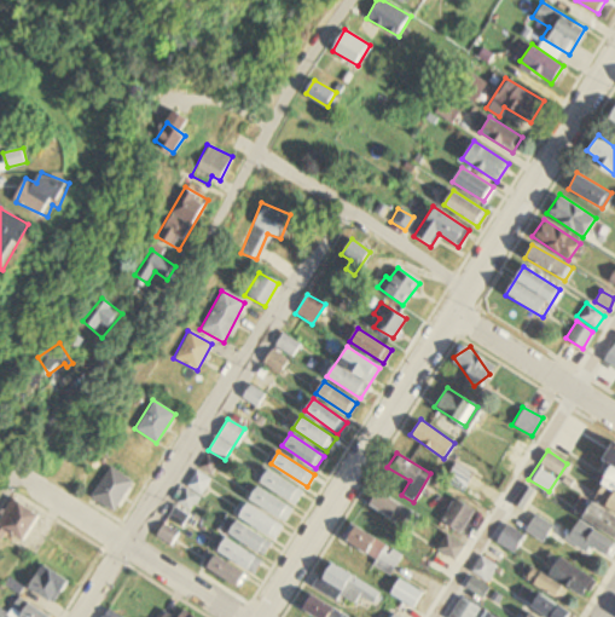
[(444,482),(463,489),(471,470),(452,462),(444,482)]
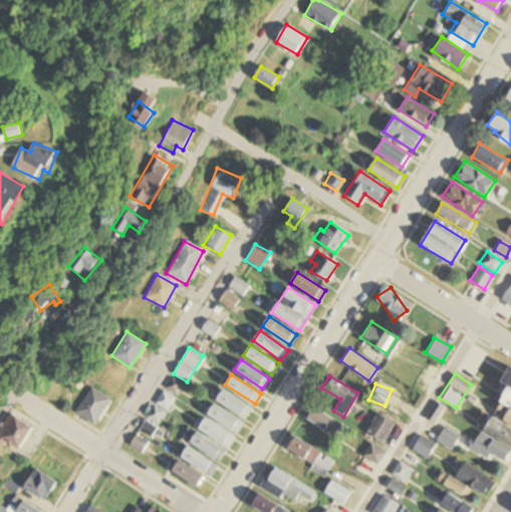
[(93,424),(110,400),(90,387),(74,411),(93,424)]
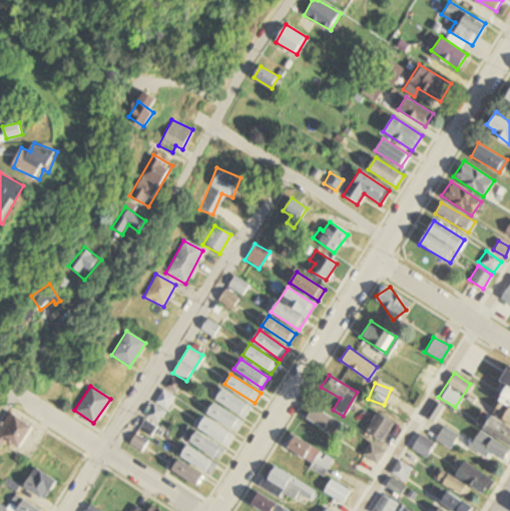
[(249,408),(223,387),(215,396),(241,418),(249,408)]
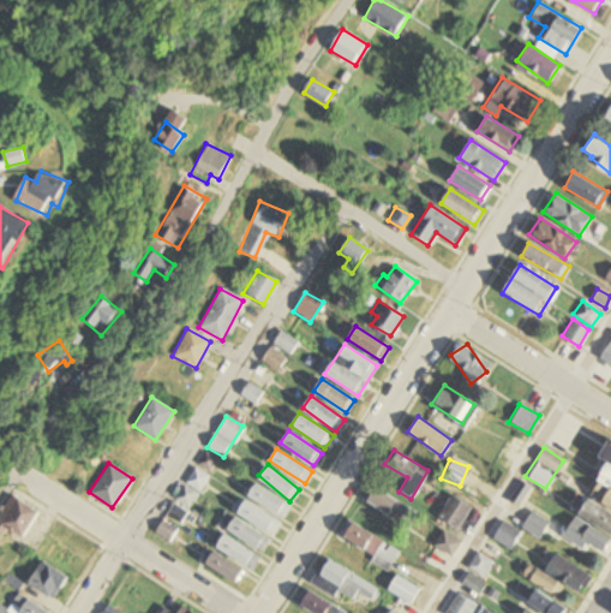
[(185,482),(197,489),(205,475),(193,468),(185,482)]
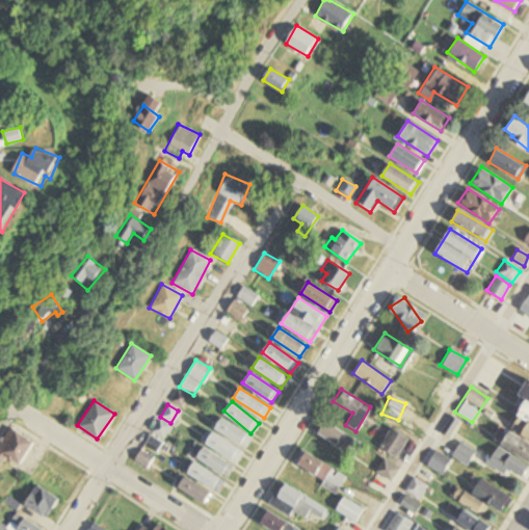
[(250,438),(222,416),(214,426),(242,447),(250,438)]
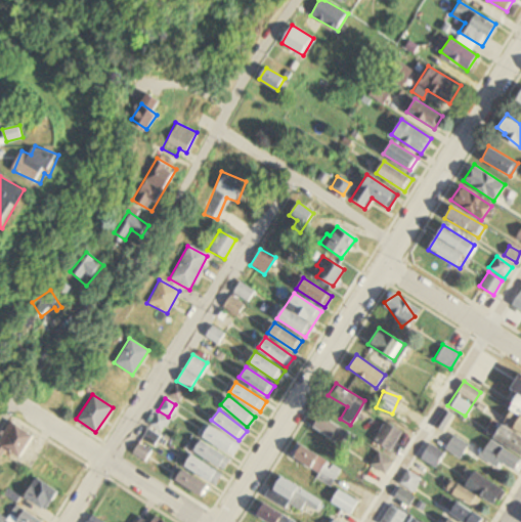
[(348,450),(356,438),(319,414),(311,427),(348,450)]
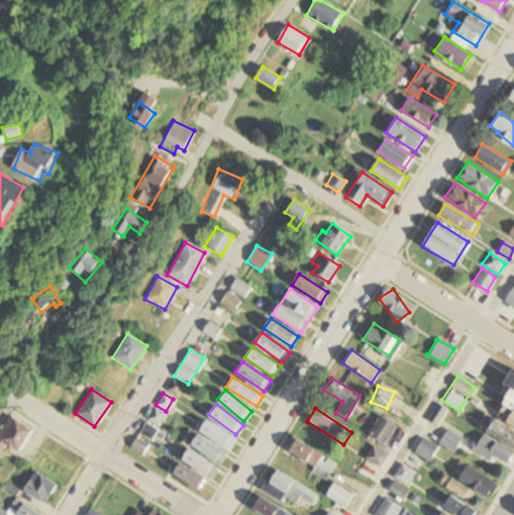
[(367,434),(385,443),(395,424),(377,414),(367,434)]
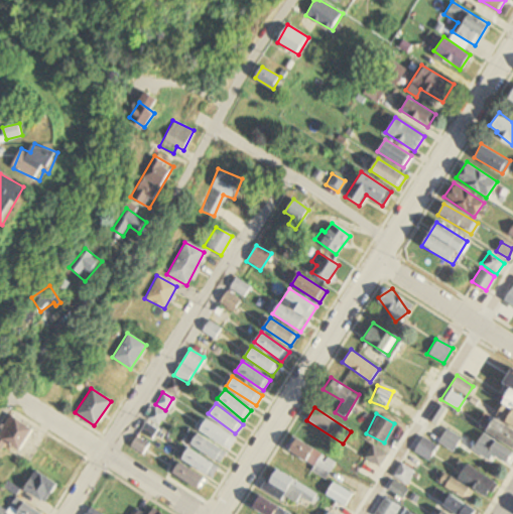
[(32,429),(8,414),(0,427),(0,437),(20,450),(32,429)]
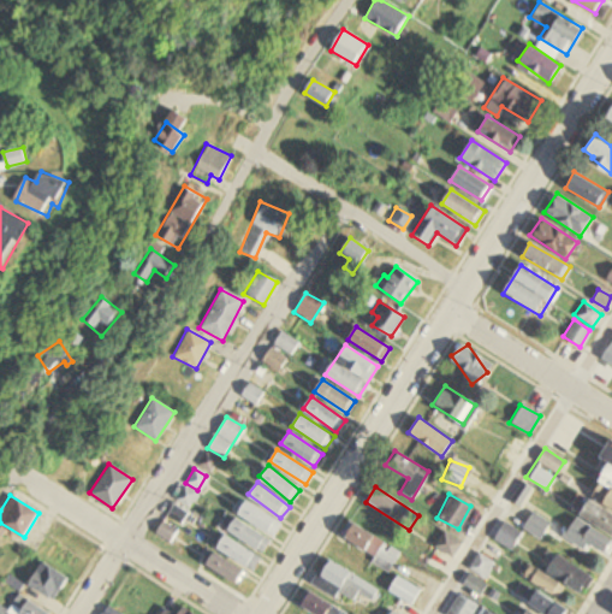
[(271,533),(279,520),(245,500),(237,513),(271,533)]
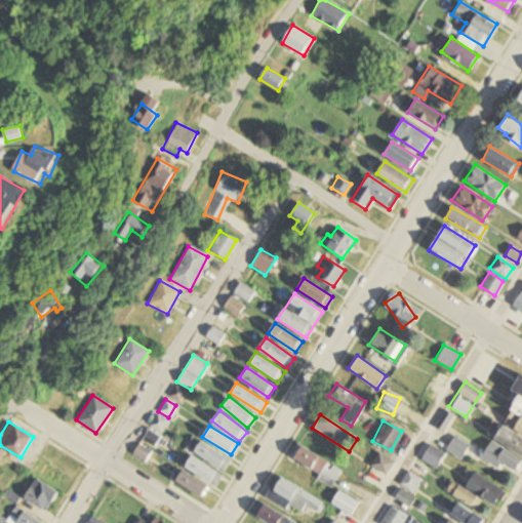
[(521,459),(521,437),(502,426),(492,441),(489,439),(480,454),(514,474),(521,459)]
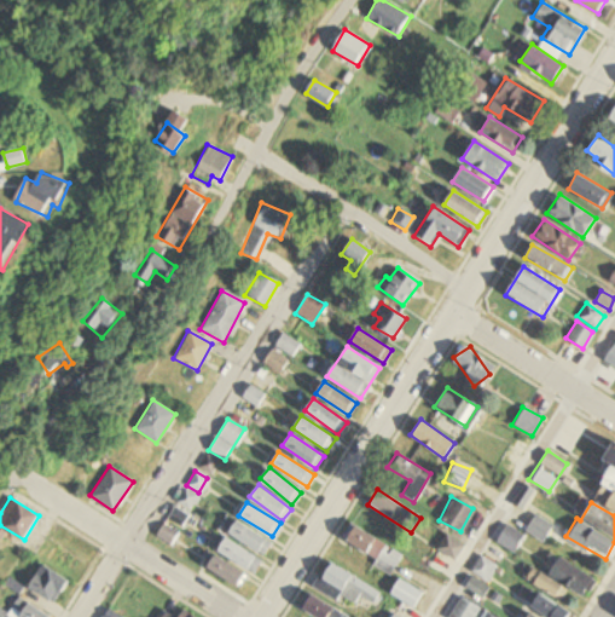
[(523,530),(541,541),(551,525),(533,513),(523,530)]
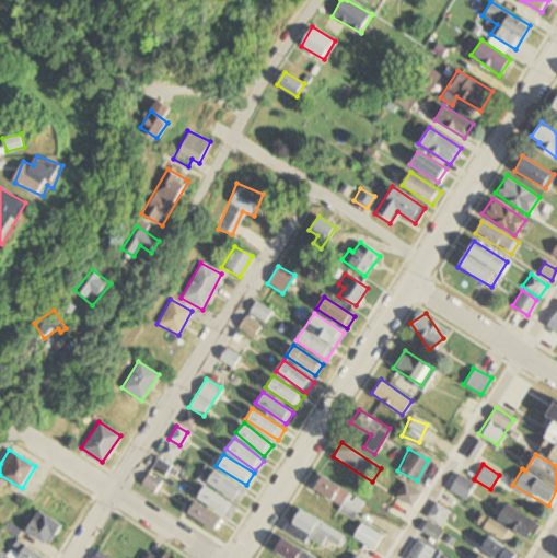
[(207,480),(235,498),(242,488),(213,471),(207,480)]
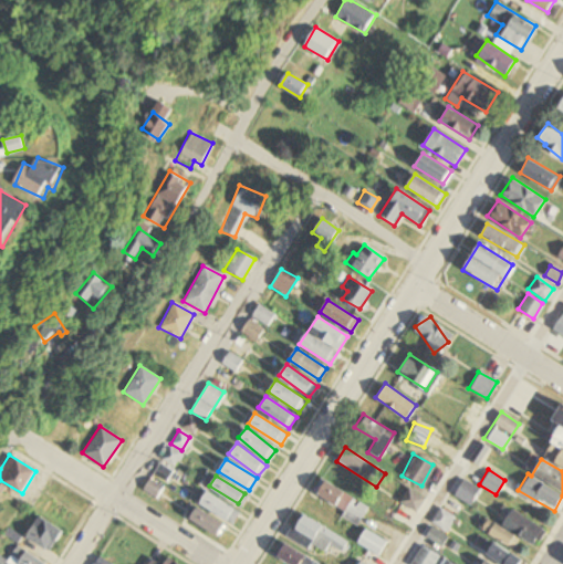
[(308,493),(356,521),(366,504),(318,476),(308,493)]
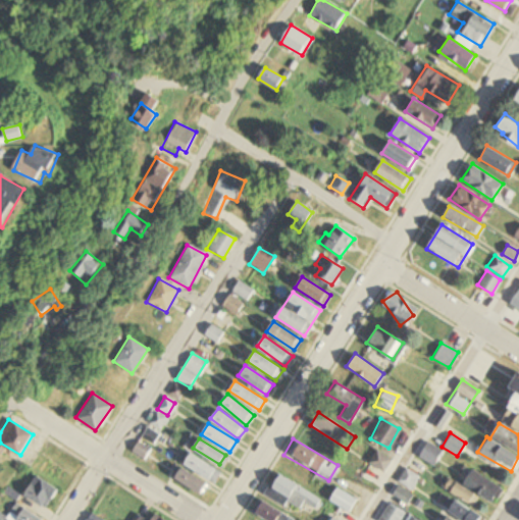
[(416,455),(431,465),(440,451),(426,440),(416,455)]
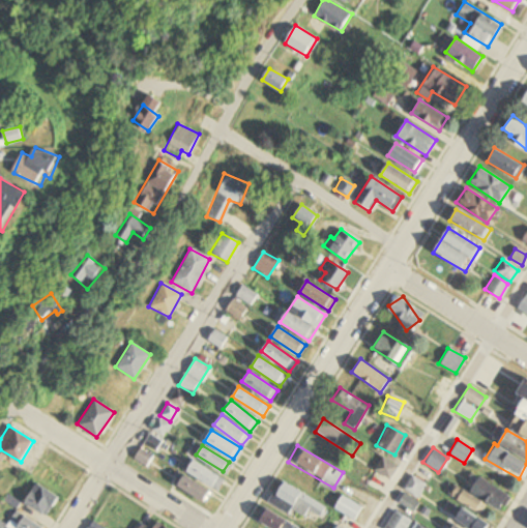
[(372,468),(387,478),(397,465),(381,455),(372,468)]
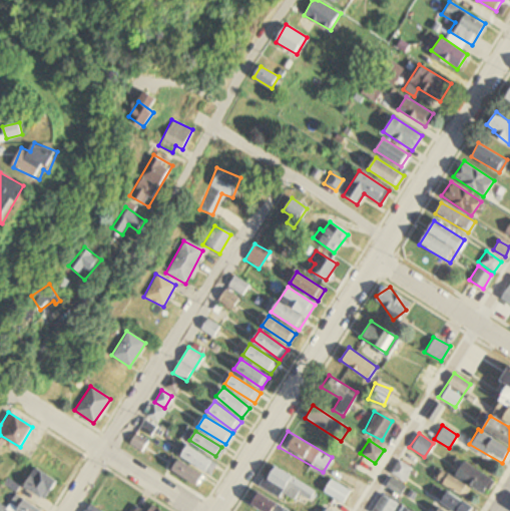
[(179,456),(209,473),(215,462),(185,445),(179,456)]
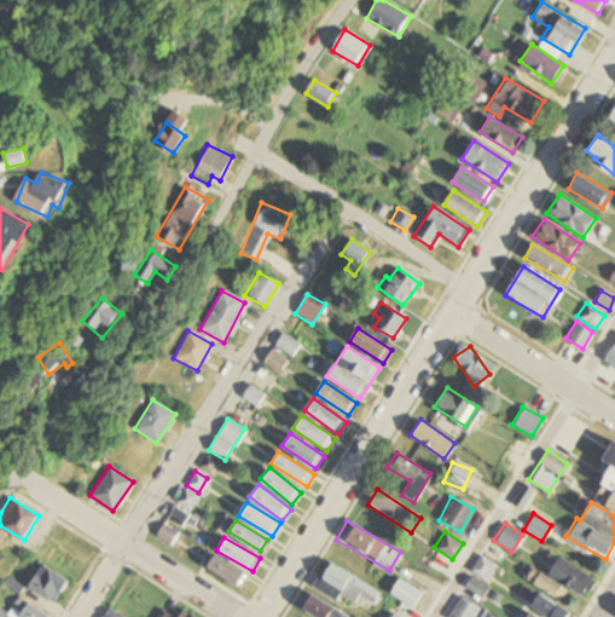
[(558,598),(563,586),(582,595),(592,576),(549,553),(539,570),(533,568),(526,581),(558,598)]
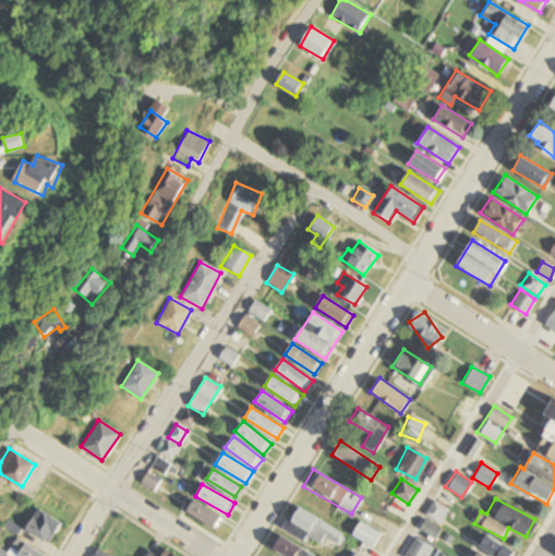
[(214,528),(220,516),(193,499),(185,511),(214,528)]
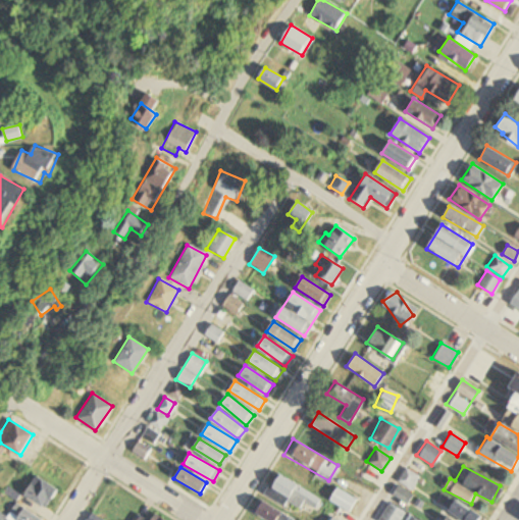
[(409,488),(417,475),(405,467),(397,480),(409,488)]
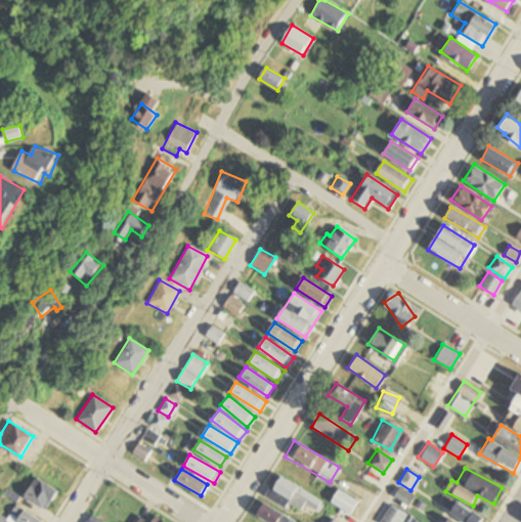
[(264,493),(297,513),(303,503),(314,510),(320,501),(276,473),(264,493)]
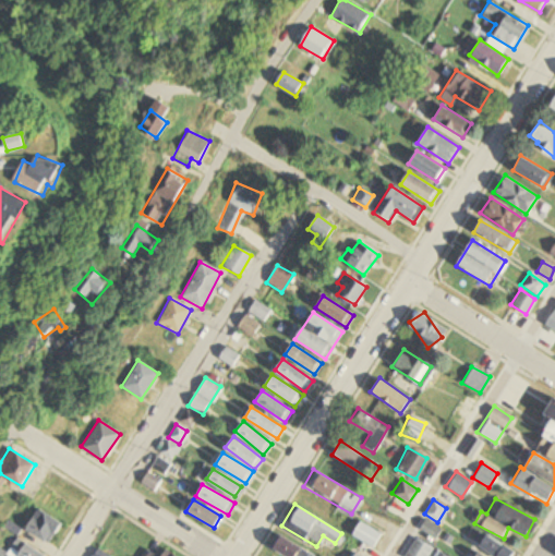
[(61,523),(37,508),(24,528),(48,543),(61,523)]
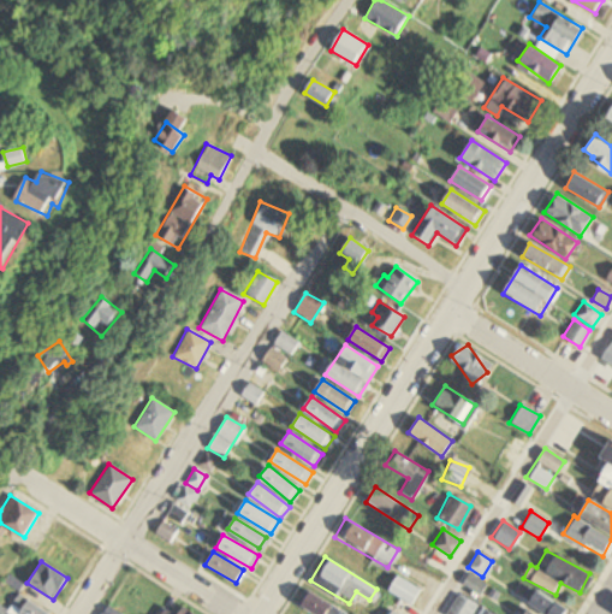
[(477,592),(483,580),(468,573),(462,584),(477,592)]
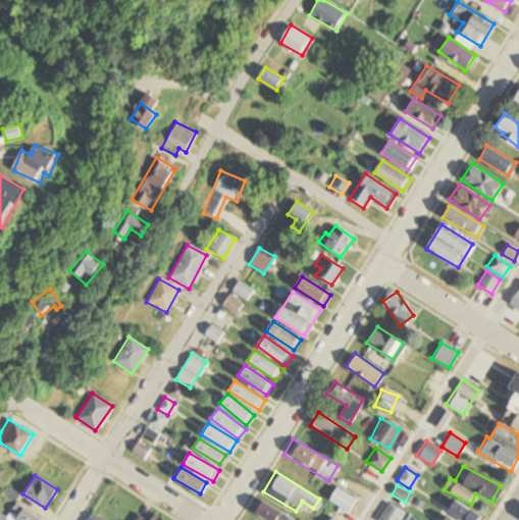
[(327,499),(348,510),(355,498),(334,486),(327,499)]
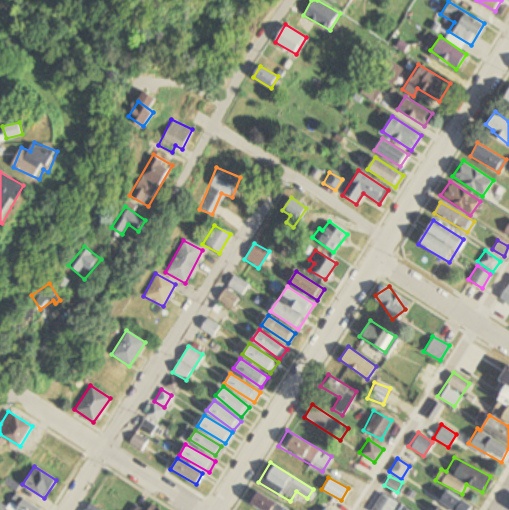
[(438,499),(452,509),(470,509),(472,509),(447,489),(438,499)]
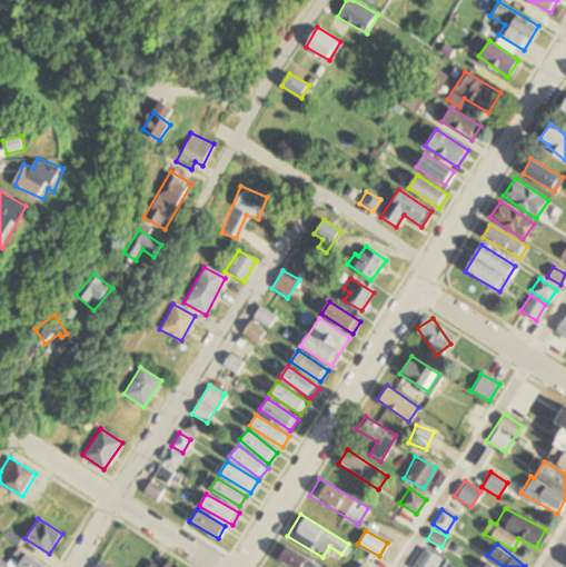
[(278,557),(290,566),(317,566),(288,545),(278,557)]
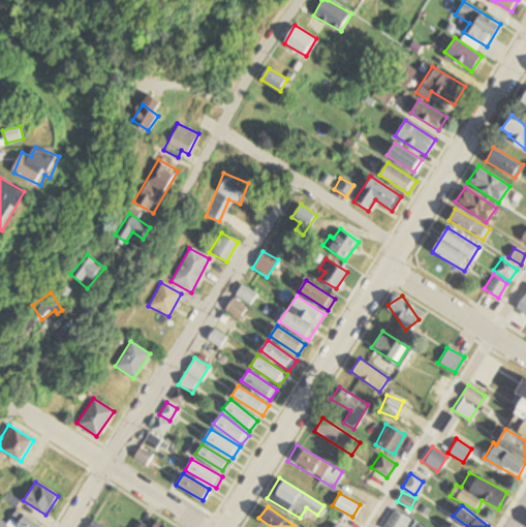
[(403,526),(408,518),(392,508),(381,526),(380,526),(403,526)]
